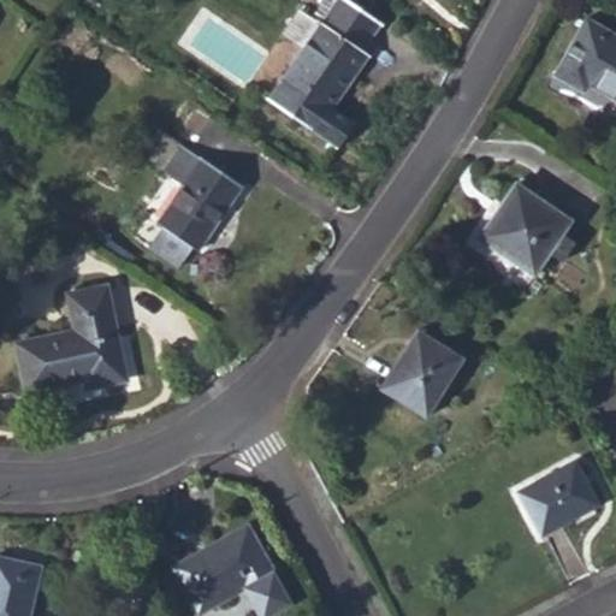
[(337,0),(306,47),(271,98),(338,146),(354,122),(335,107),(331,105),(351,76),(355,77),(369,54),(363,49),(381,22),(349,0),(337,0)]
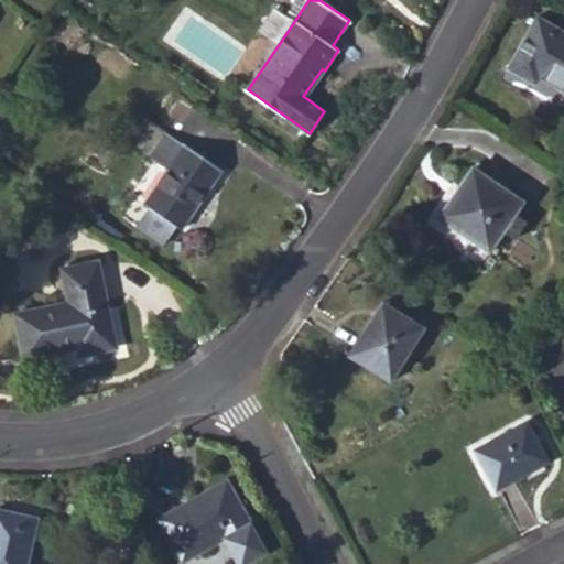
[(534,82),(538,75),(563,89),(563,32),(537,17),(508,66),(534,82)]
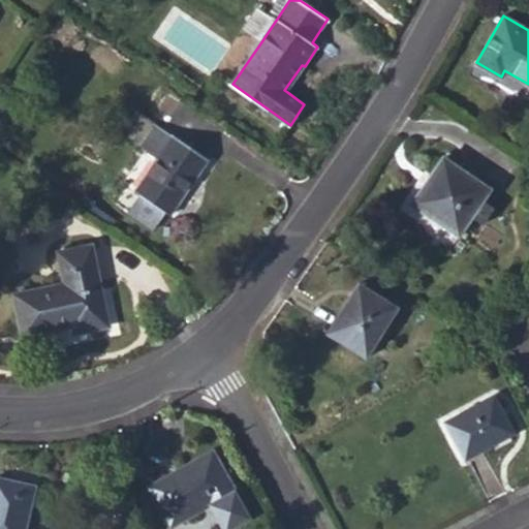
[(287,92),(305,66),(302,65),(284,90),(287,92)]
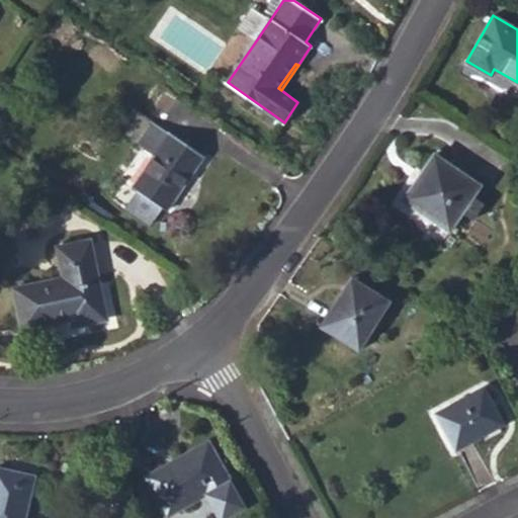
[(125,208),(151,226),(163,208),(168,211),(204,157),(153,120),(137,144),(155,156),(134,187),(138,190),(125,208)]
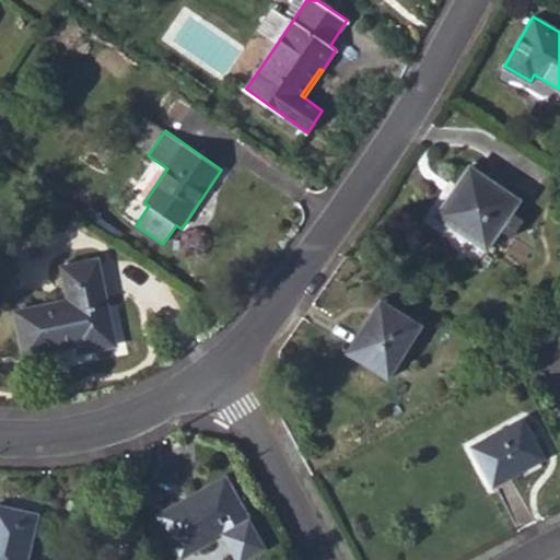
[(510,212),(518,199),(469,164),(454,184),(458,187),(438,216),(485,248),(498,230),(509,237),(521,220),(510,212)]
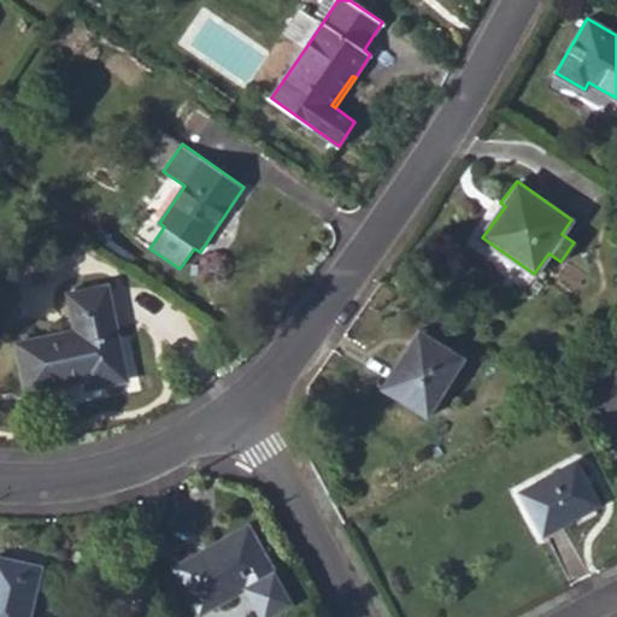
[(482,238),(505,206),(500,203),(479,235),(482,238)]
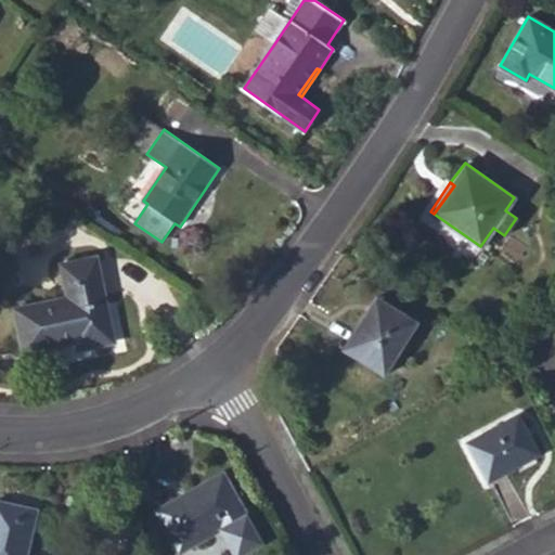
[(16,310),(25,351),(79,341),(80,348),(113,341),(97,258),(63,265),(69,299),(16,310)]
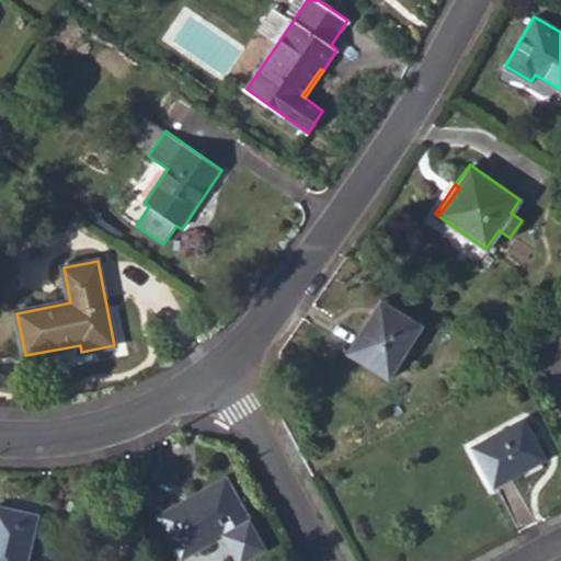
[(369,325),(385,301),(381,299),(365,323),(369,325)]
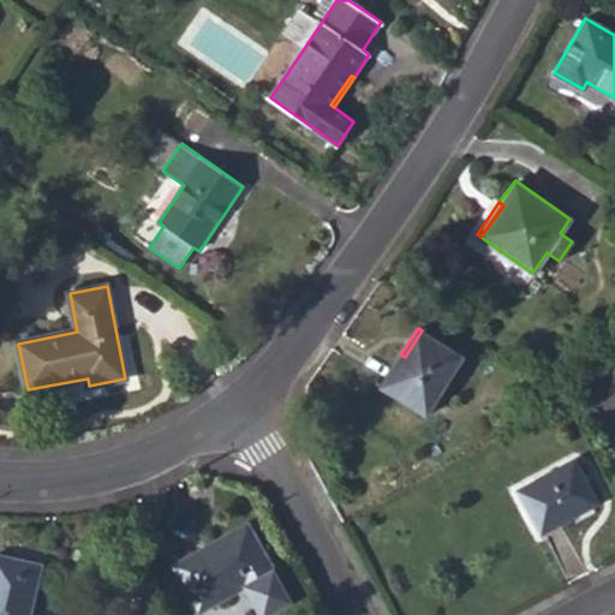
[(381,384),(425,413),(461,356),(422,330),(405,357),(400,354),(381,384)]
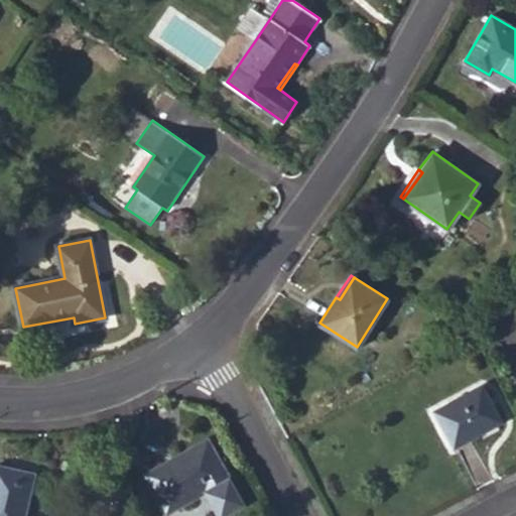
[(455,447),(501,422),(482,385),(434,409),(455,447)]
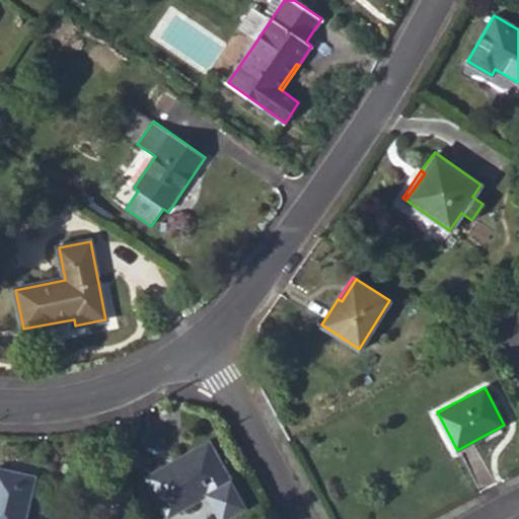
[(216,518),(221,518),(244,505),(209,441),(147,476),(167,514),(203,494),(216,518)]
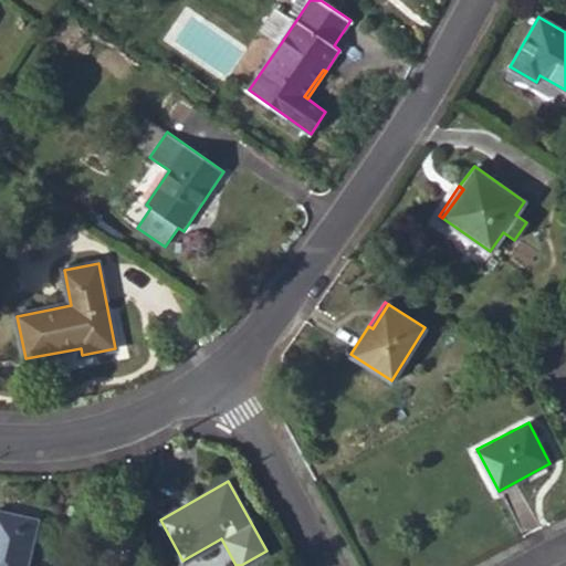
[(0,565),(24,565),(35,519),(0,510),(0,565)]
